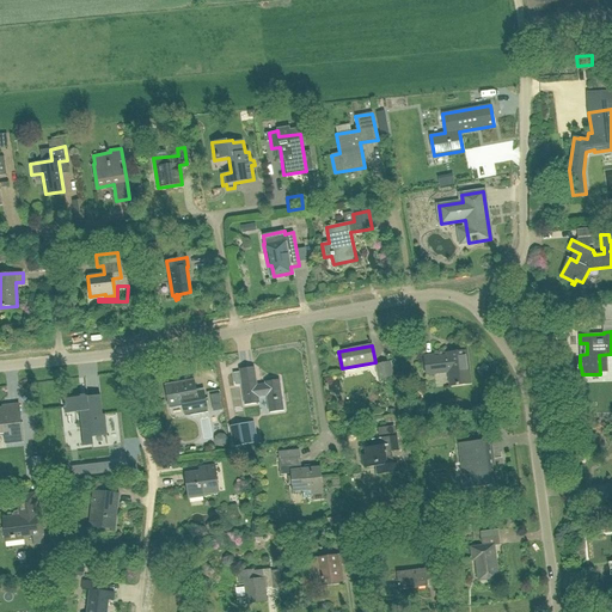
[(433,355),(424,356),(427,375),(448,373),(450,386),(470,384),(466,350),(446,354),(446,356),(434,357),(433,355)]
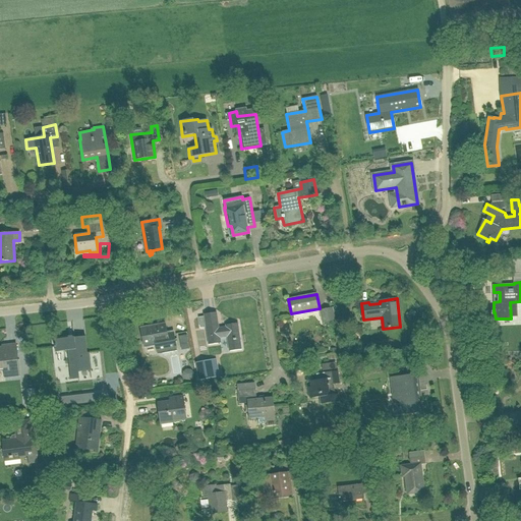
[(322,324),(336,321),(333,307),(320,310),(322,324)]
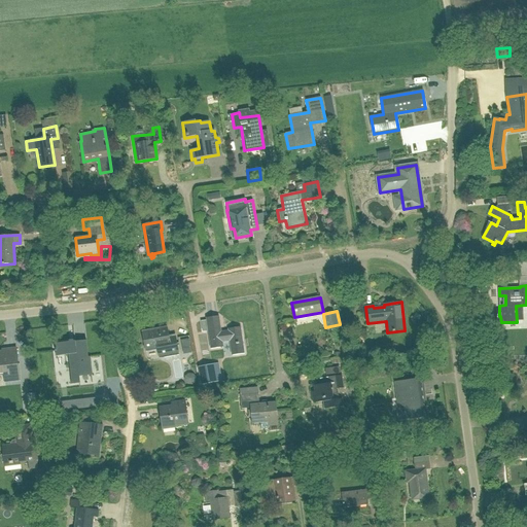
[(211,348),(222,347),(221,342),(230,341),(232,355),(244,353),(240,327),(229,329),(229,331),(220,332),(218,317),(207,318),(211,348)]
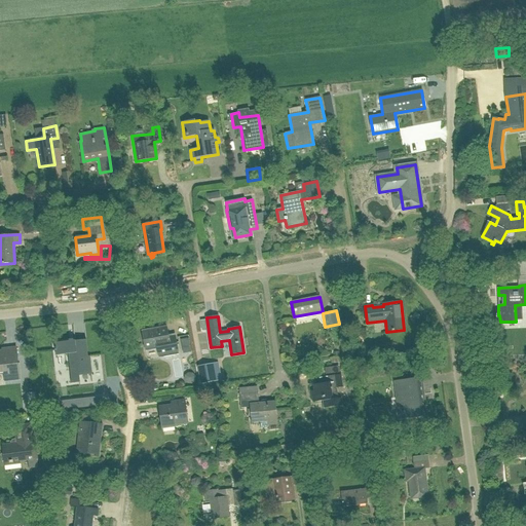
[(167,326),(142,330),(146,351),(157,349),(159,358),(180,354),(177,341),(171,342),(167,326)]
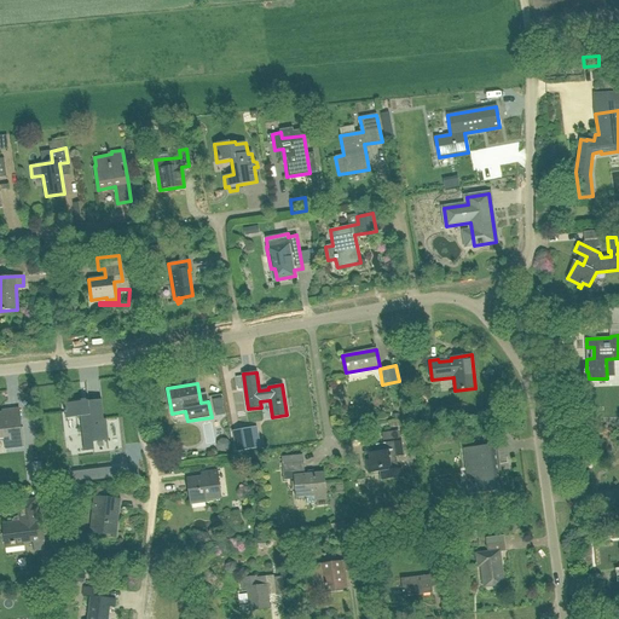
[(64,412),(67,412),(65,418),(80,416),(84,451),(94,450),(93,441),(109,440),(106,418),(104,420),(102,400),(88,401),(88,400),(64,403),(65,410),(64,410),(64,412)]
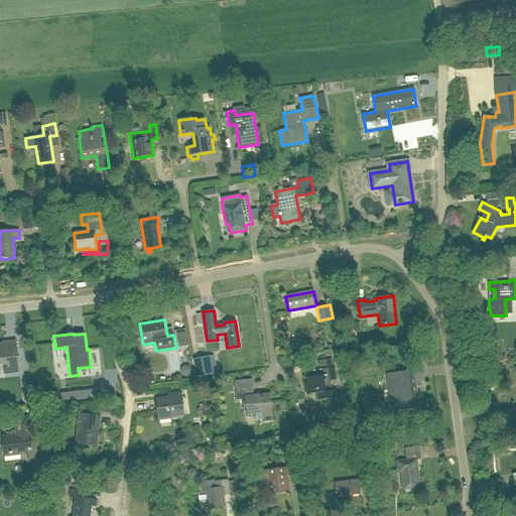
[(20,373),(16,341),(8,342),(8,344),(0,344),(0,365),(4,365),(5,375),(20,373)]
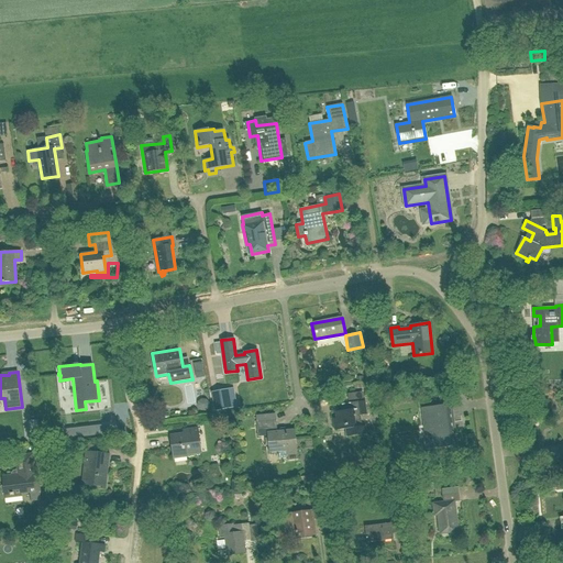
[(348,394),(349,401),(364,399),(363,393),(348,394)]
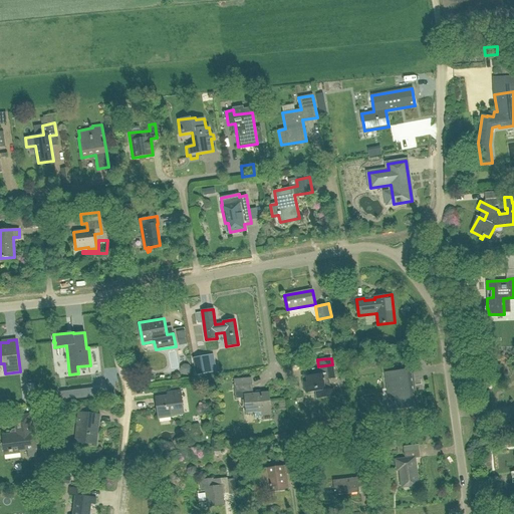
[(306,393),(316,392),(316,399),(335,397),(334,389),(330,389),(329,379),(335,378),(334,365),(319,367),(319,373),(306,375),(307,381),(304,382),(306,393)]
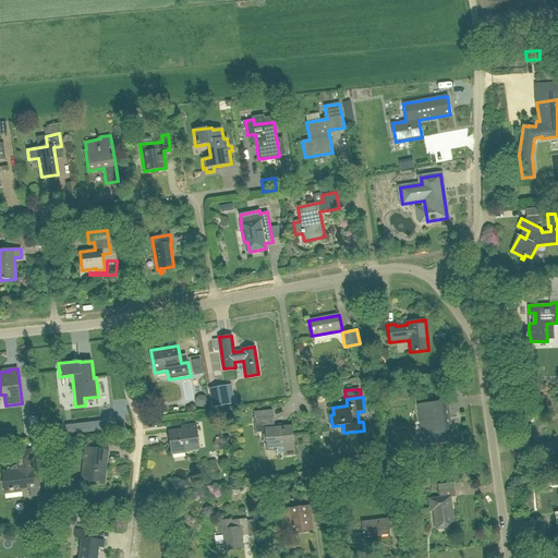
[(389,403),(393,414),(408,408),(402,397),(389,403)]
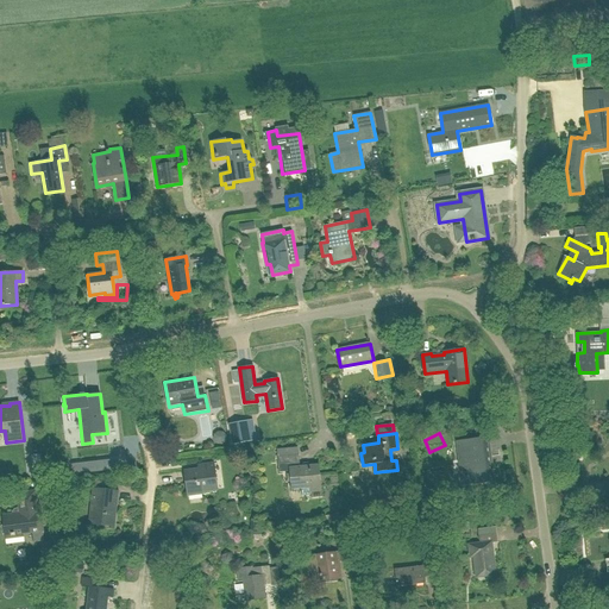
[(490,476),(494,476),(488,438),(456,441),(462,487),(491,483),(490,476)]
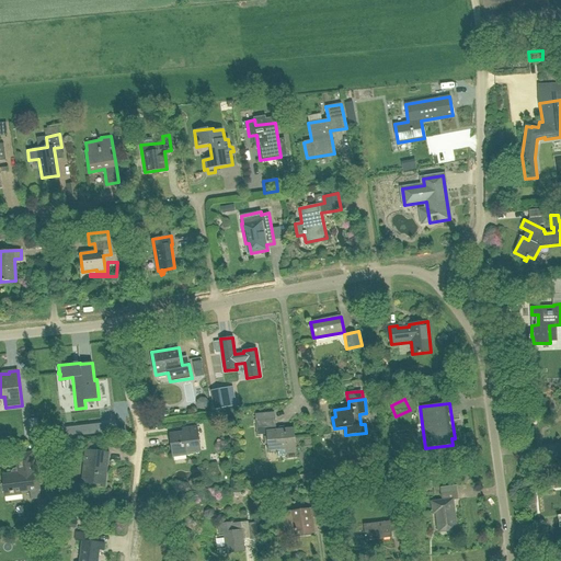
[(258,435),(267,434),(268,451),(286,449),(287,454),(297,453),(295,427),(276,430),(275,419),(256,421),(258,435)]
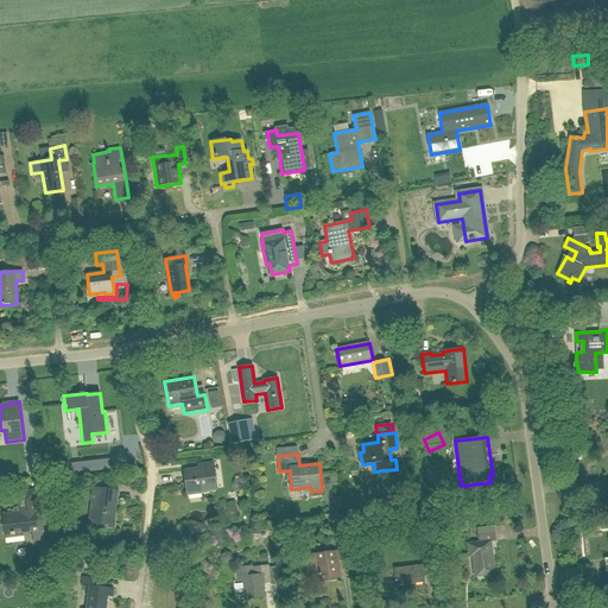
[(184,470),(188,496),(202,494),(202,491),(217,488),(214,463),(203,464),(204,468),(184,470)]
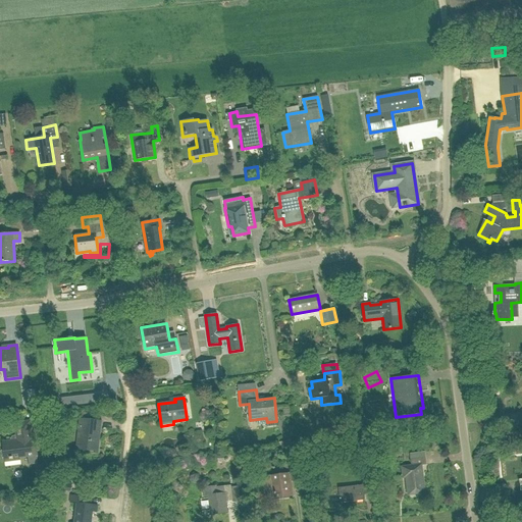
[(76,449),(98,452),(101,421),(81,418),(76,449)]
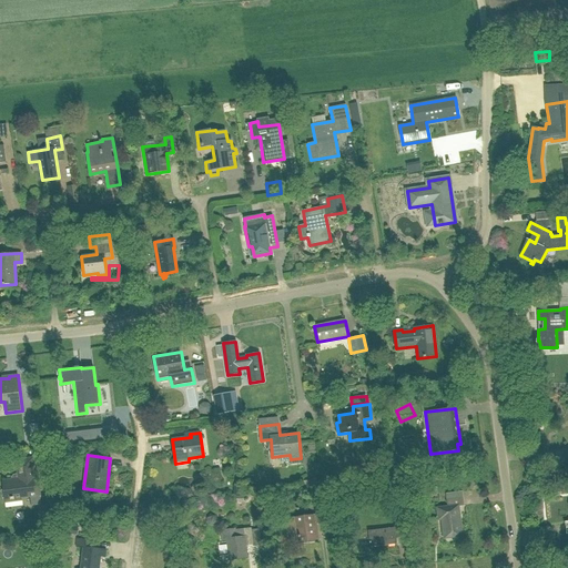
[(14,501),(22,500),(21,498),(41,496),(38,475),(36,476),(33,458),(16,460),(18,478),(3,480),(4,490),(2,490),(3,498),(6,498),(6,499),(11,499),(13,499),(14,501)]
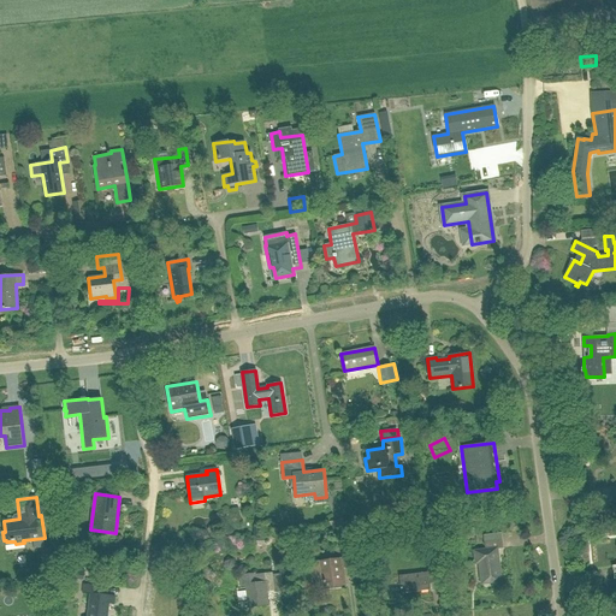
[(475,564),(479,564),(481,582),(499,580),(496,550),(503,549),(502,540),(485,543),(485,551),(474,552),(475,564)]
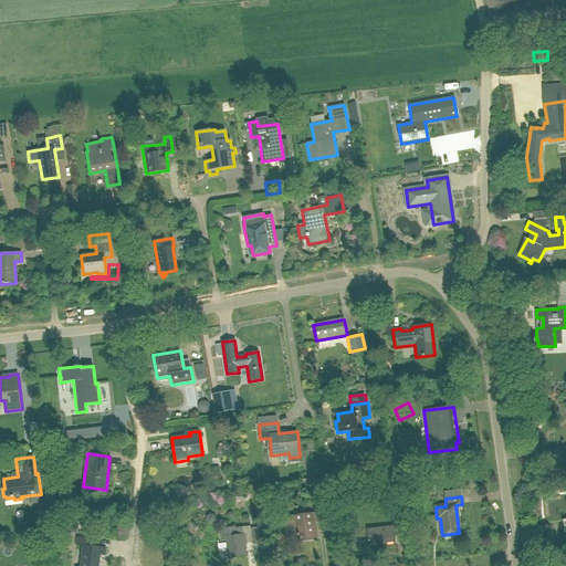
[(289,531),(294,530),(296,543),(315,541),(313,522),(324,521),(322,503),(313,503),(314,513),(287,516),(289,531)]
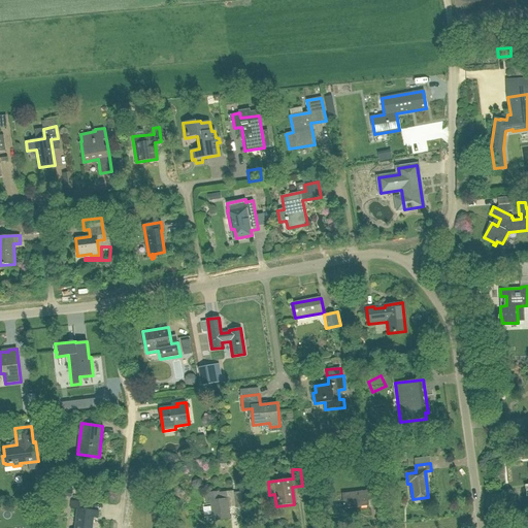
[(366,491),(341,494),(343,508),(369,506),(368,500),(375,500),(373,484),(366,485),(366,491)]
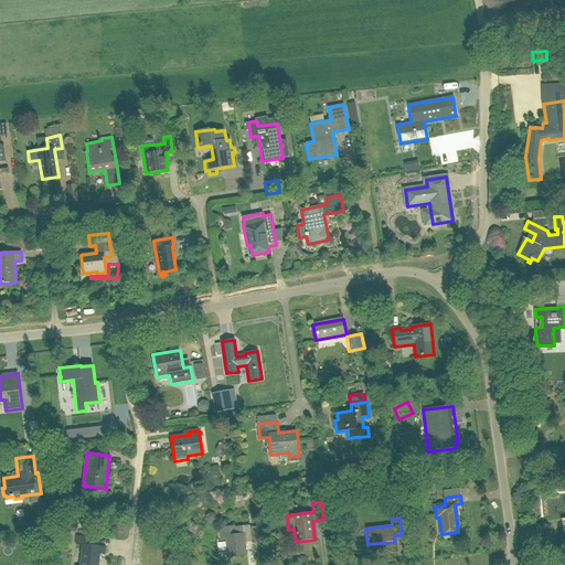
[(251,528),(249,525),(233,528),(233,526),(221,529),(222,537),(225,537),(227,557),(246,555),(245,543),(252,542),(251,528)]
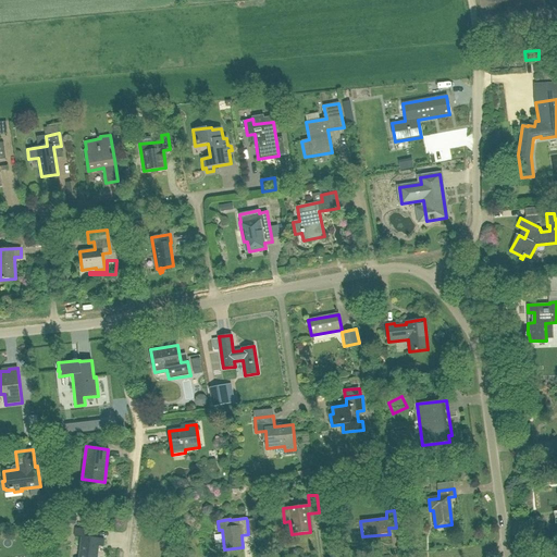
[(74,536),(82,536),(79,556),(97,556),(99,546),(103,546),(104,539),(91,537),(91,530),(75,528),(74,536)]
